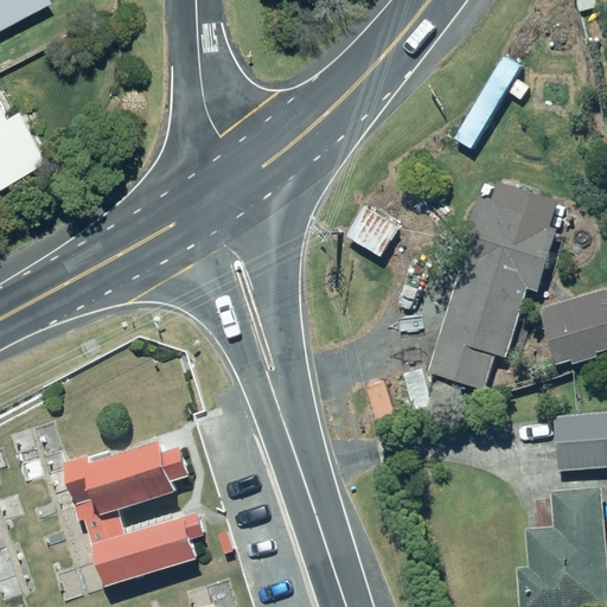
[(0,0),(0,29),(55,0),(0,0)]
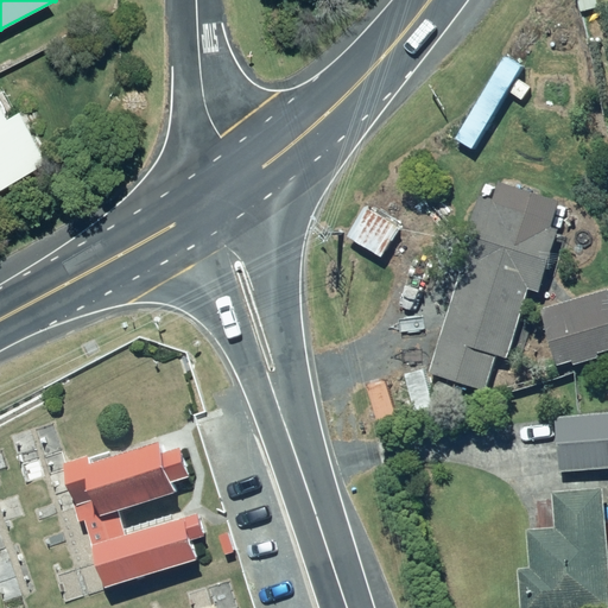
[(0,80),(0,185),(55,156),(29,107),(17,113),(0,80)]
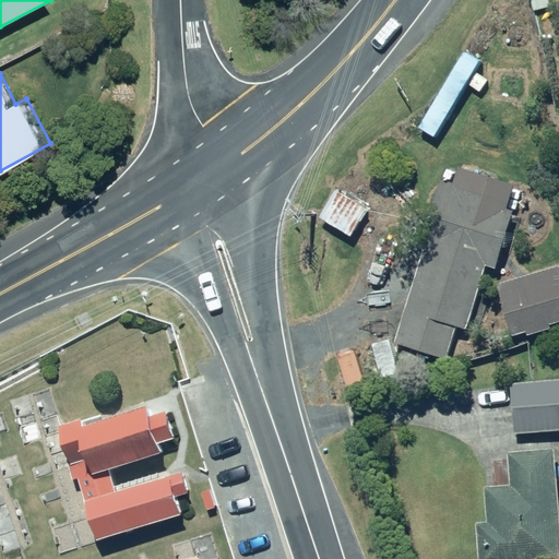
[(423,245),(394,341),(445,357),(455,326),(461,329),(483,264),(492,268),(511,210),(504,207),(512,185),(456,167),(452,181),(440,178),(418,244),(423,245)]
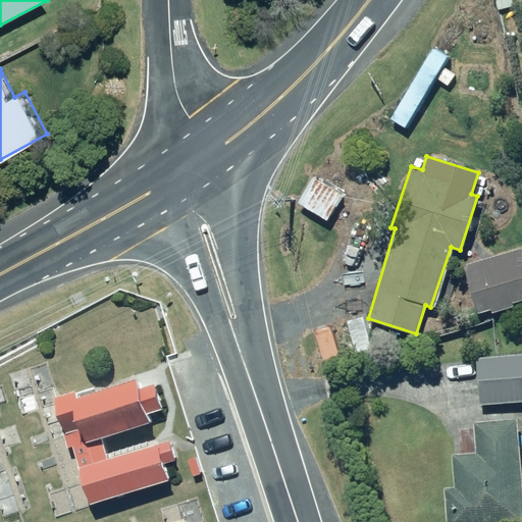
[(521,253),(521,249),(464,264),(478,313),(491,309),(491,312),(512,306),(511,303),(521,300),(521,253)]
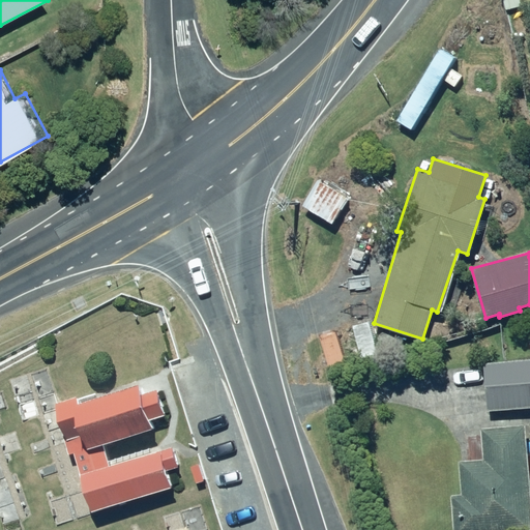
[(529,358),(482,362),(487,411),(529,408),(529,358)]
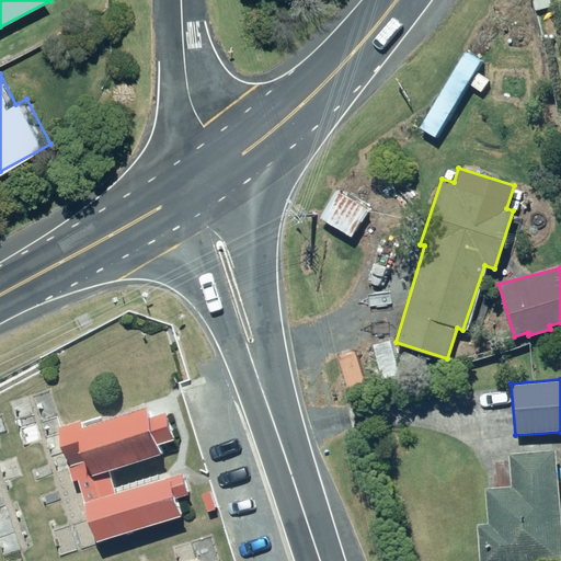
[(81,421),(58,428),(71,468),(92,460),(96,473),(165,450),(163,443),(175,438),(167,413),(156,416),(152,407),(98,424),(96,421),(83,425),(81,421)]
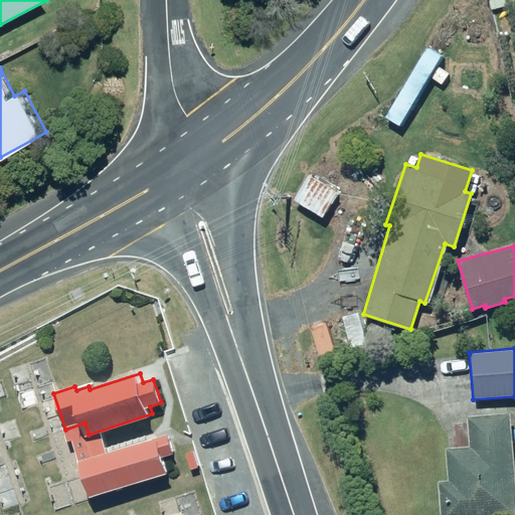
[(448,482),(437,483),(439,514),(514,514),(514,492),(509,412),(466,415),(469,447),(445,449),(448,482)]
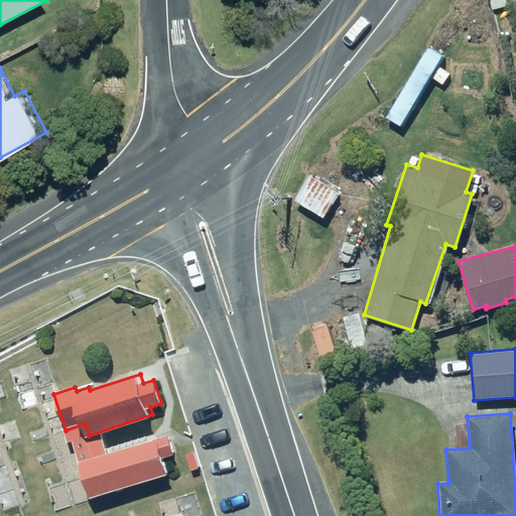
[(157,437),(80,462),(91,498),(168,474),(157,437)]
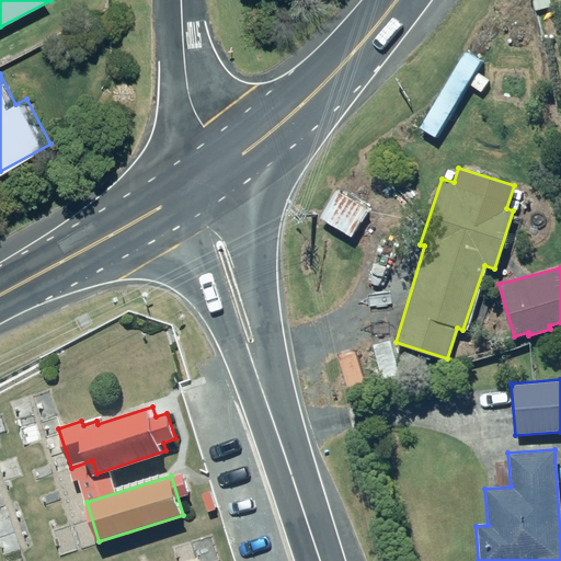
[(107,479),(86,485),(88,493),(111,487),(107,479)]
